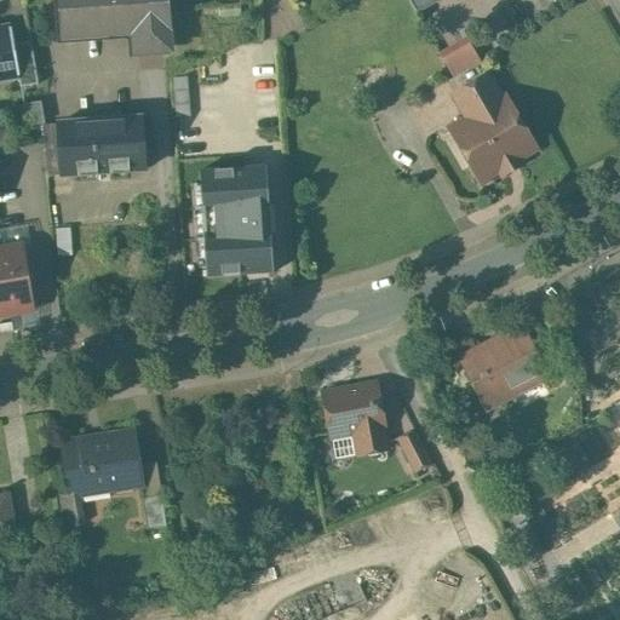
[(133,0),(61,0),(64,35),(135,30),(136,30),(133,0)]
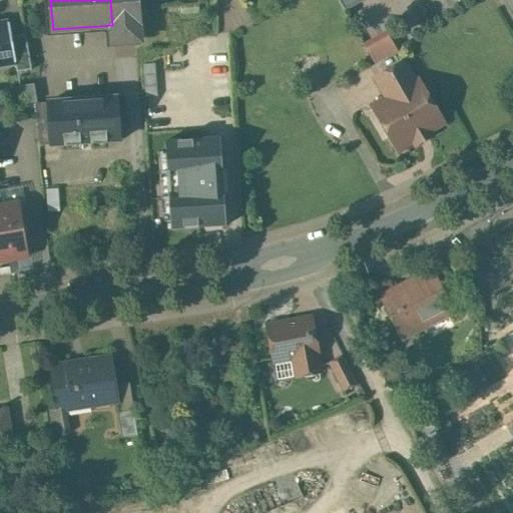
[(135,0),(110,0),(112,25),(111,25),(112,42),(139,41),(135,0)]
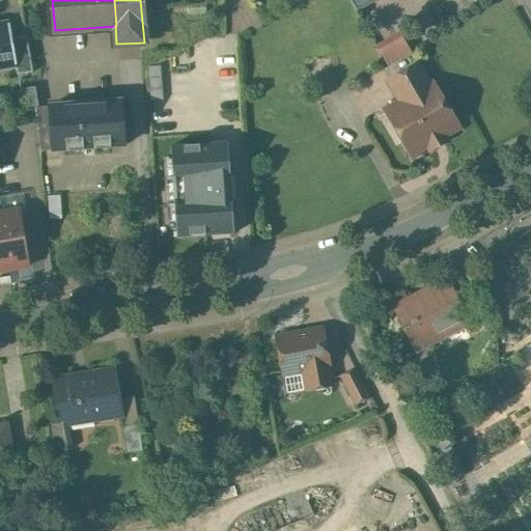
[(347,0),(355,12),(375,0),(347,0)]
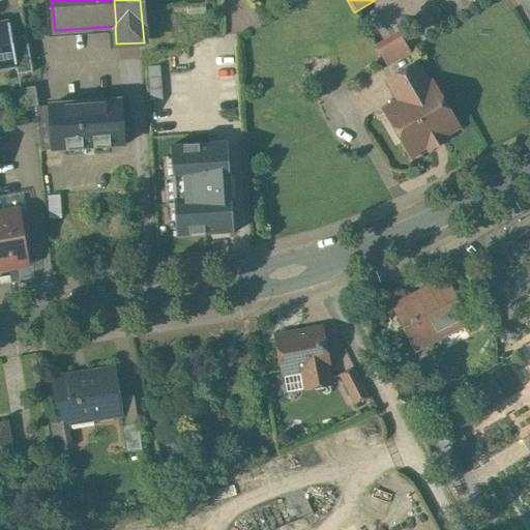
[(8,24),(0,25),(0,66),(15,64),(16,64),(11,38),(8,24)]
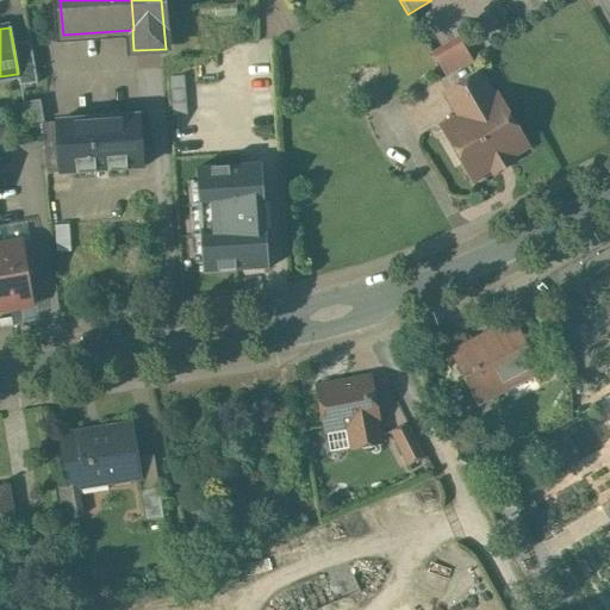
[(444,76),(472,60),(458,38),(431,55),(444,76)]
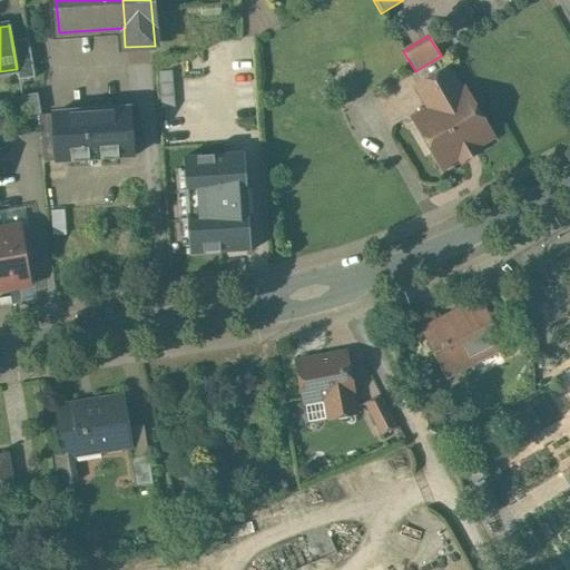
[(28,38),(12,41),(17,69),(16,69),(18,80),(35,78),(28,38)]
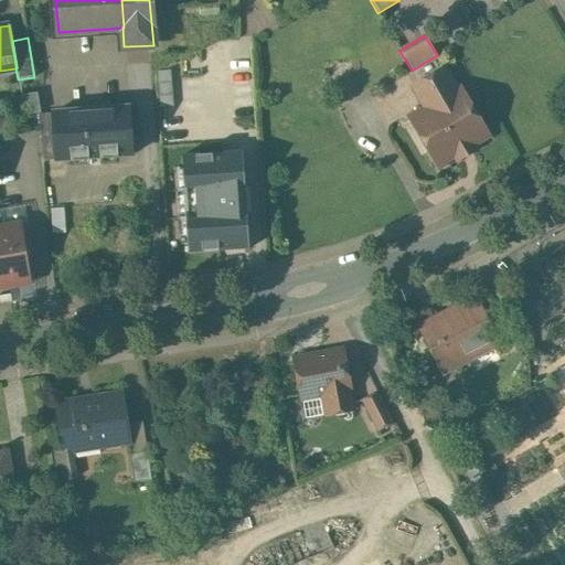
[(444,70),(414,87),(426,108),(456,91),(444,70)]
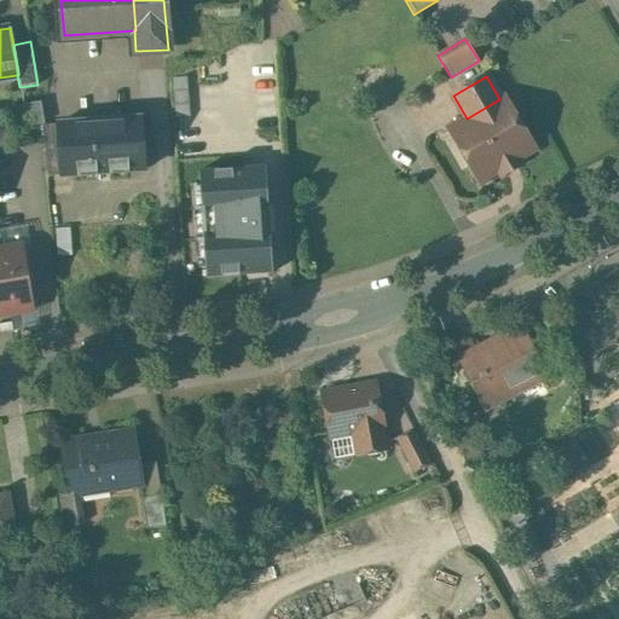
[(467,119),(450,128),(469,162),(467,167),(476,183),(482,184),(489,180),(489,174),(532,149),(502,98),(499,99),(467,119)]
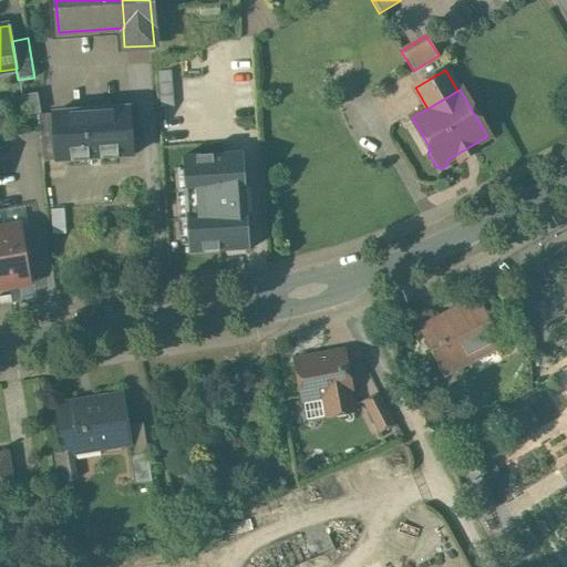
[(23,96),(23,113),(39,113),(38,96),(23,96)]
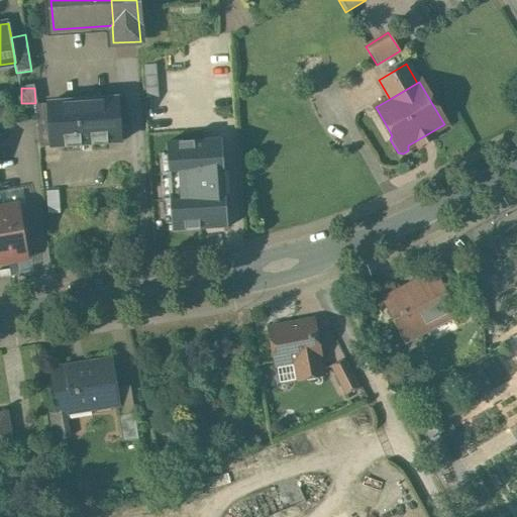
[(118,98),(47,103),(50,146),(66,144),(66,139),(80,138),(80,145),(91,144),(91,137),(105,136),(105,142),(121,141),(118,98)]
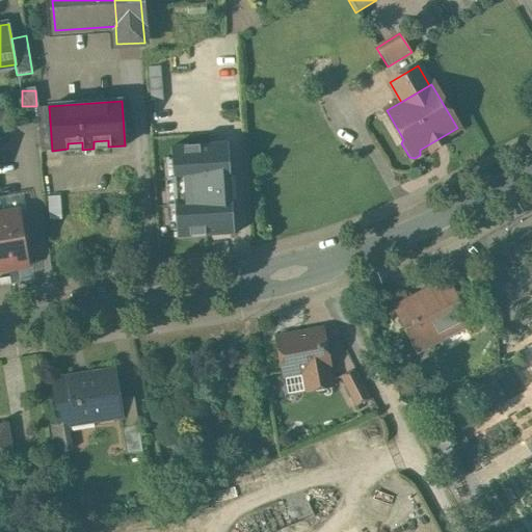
[(49,106),(36,107),(40,151),(52,151),(49,106)]
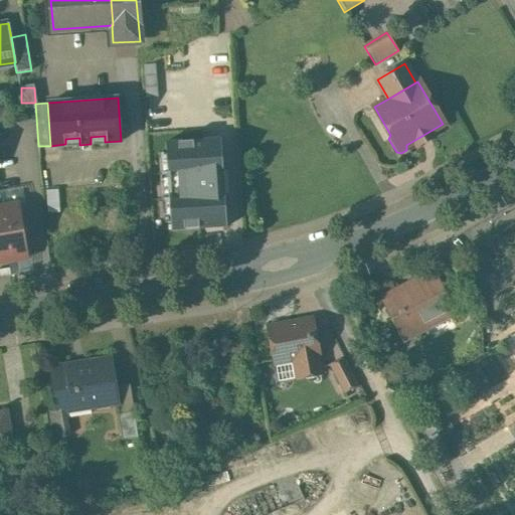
[(222,139),(167,143),(172,230),(228,227),(222,139)]
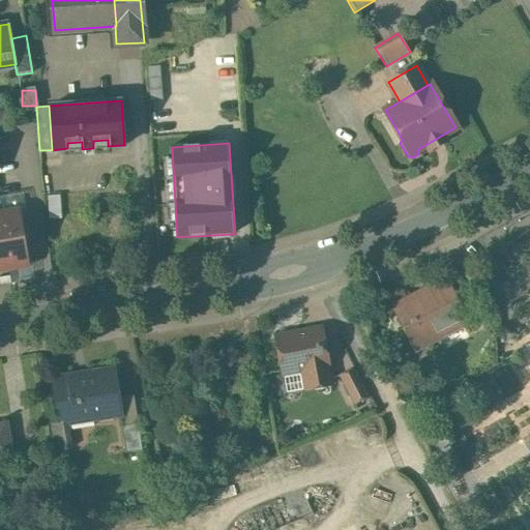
[(18,210),(0,212),(0,241),(22,238),(18,210)]
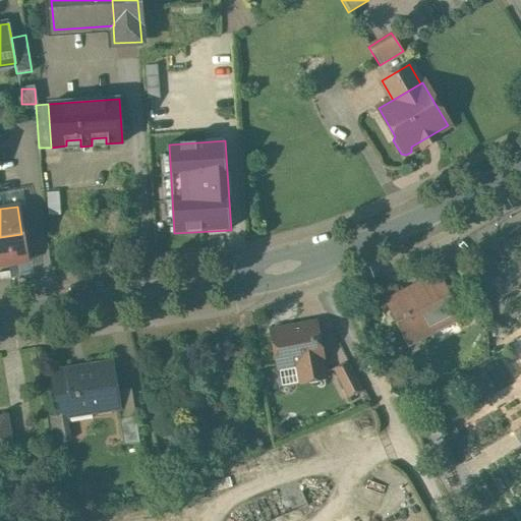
[(21,234),(0,237),(0,265),(26,262),(21,234)]
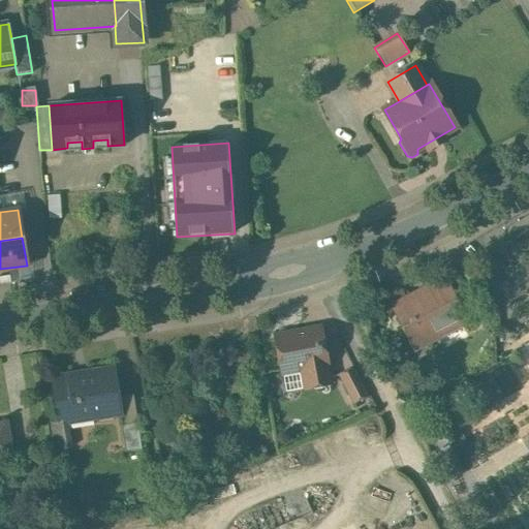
[(444,281),(392,307),(411,346),(464,320),(444,281)]
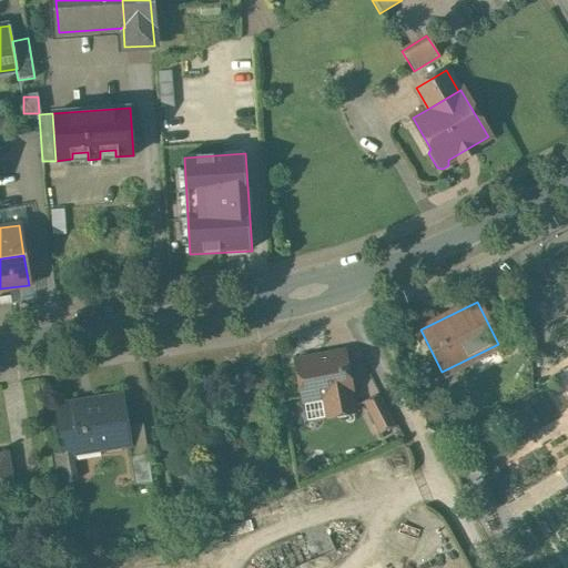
[(345,351),(293,362),(300,401),(323,395),(325,411),(352,406),(348,391),(353,389),(345,351)]
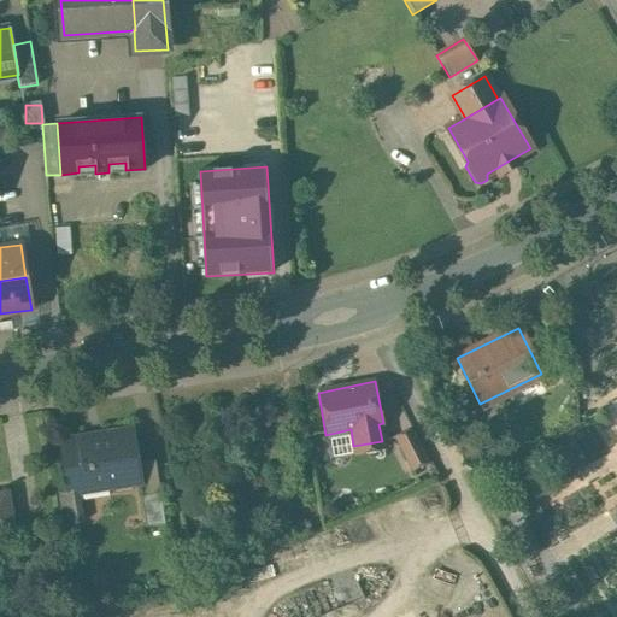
[(410,428),(394,436),(411,470),(428,462),(410,428)]
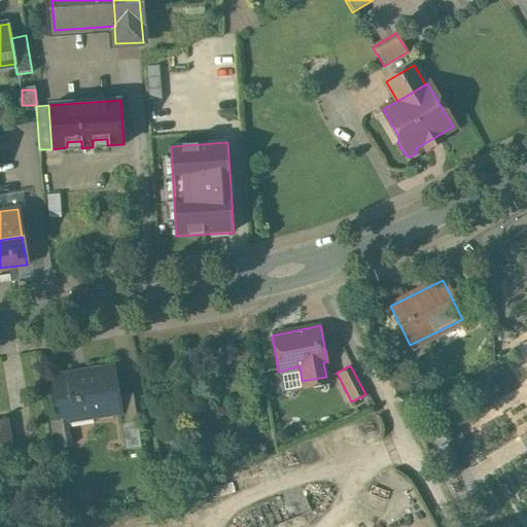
[(73,372),(53,376),(60,420),(118,412),(112,369),(74,375),(73,372)]
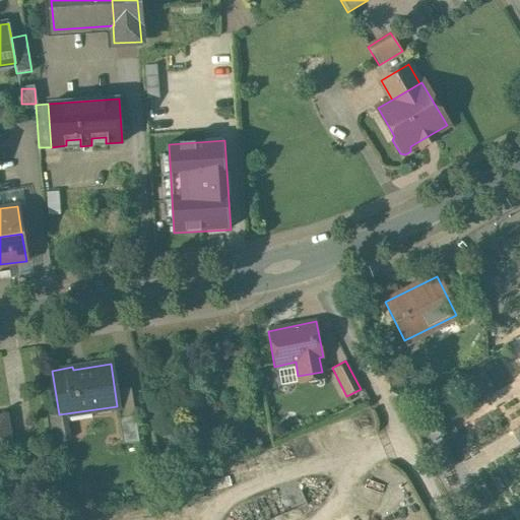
[(5,414),(0,415),(0,446),(10,445),(5,414)]
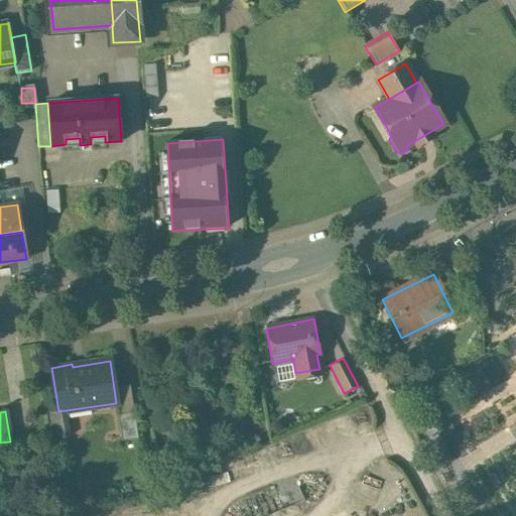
[(133,411),(117,414),(121,440),(137,438),(133,411)]
